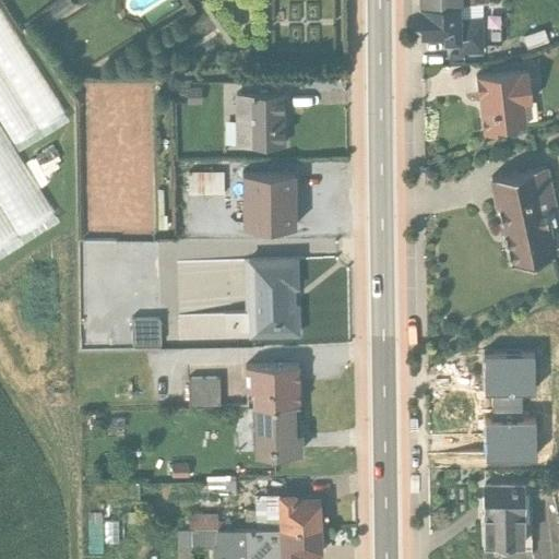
[(458,55),(483,52),(482,16),(460,18),(459,4),(419,7),(420,35),(442,35),(442,43),(456,43),(458,55)]
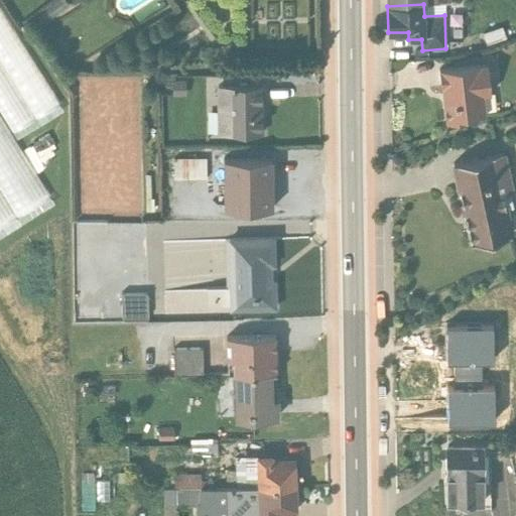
[(0,231),(49,204),(12,138),(58,108),(0,21),(0,231)]
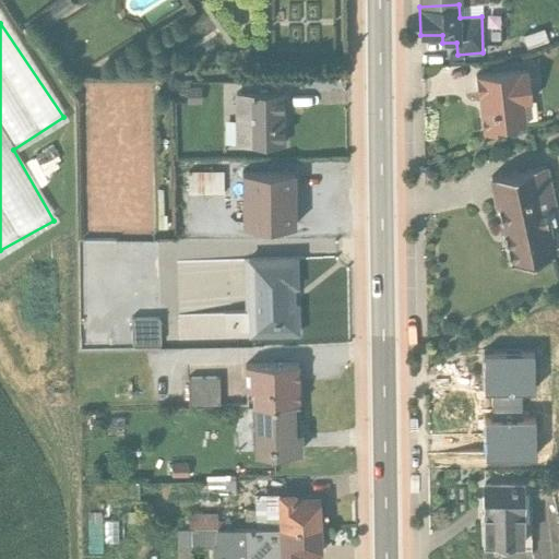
[(475,74),(482,131),(506,128),(504,122),(525,120),(523,103),(530,102),(526,68),(475,74)]
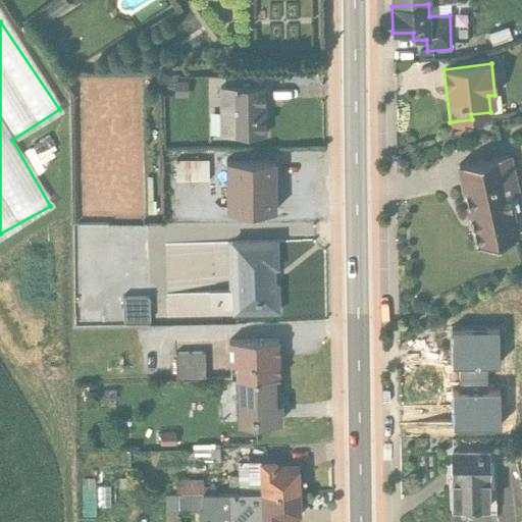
[(240,75),(224,75),(224,88),(218,88),(218,136),(263,136),(263,87),(240,87),(240,75)]
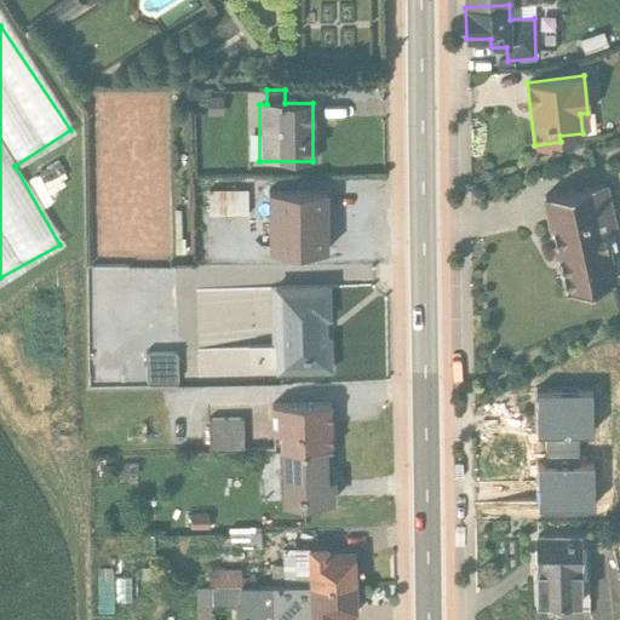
[(206,97),(206,115),(222,115),(222,97),(206,97)]
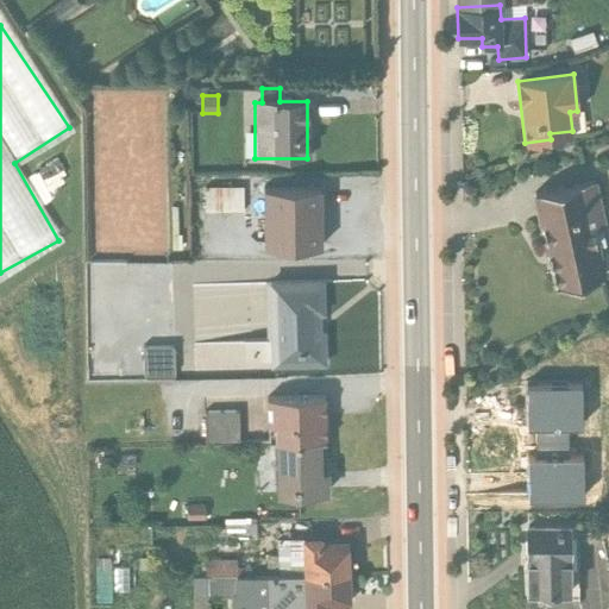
[(606,225),(595,180),(534,193),(554,287),(606,274),(597,243),(595,243),(594,238),(592,237),(592,234),(591,228),(606,225)]
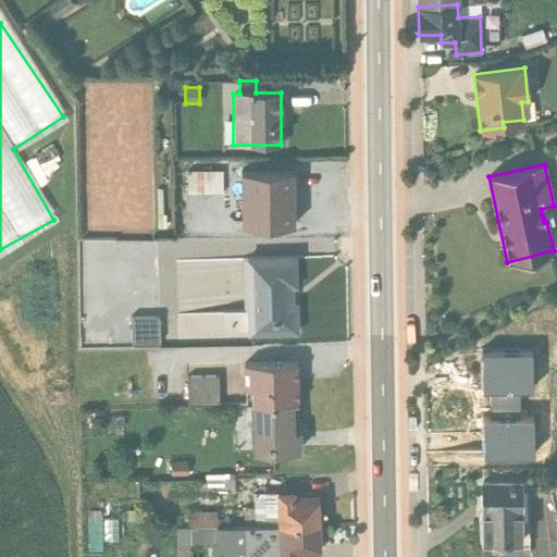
[(222,195),(222,172),(187,172),(187,195),(222,195)]
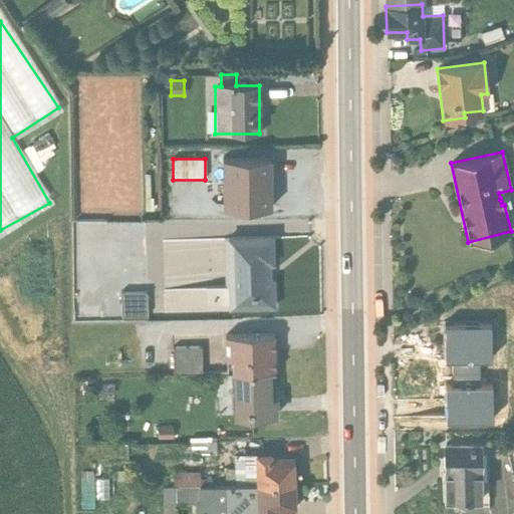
[(270,159),(221,160),(222,209),(271,208),(270,159)]
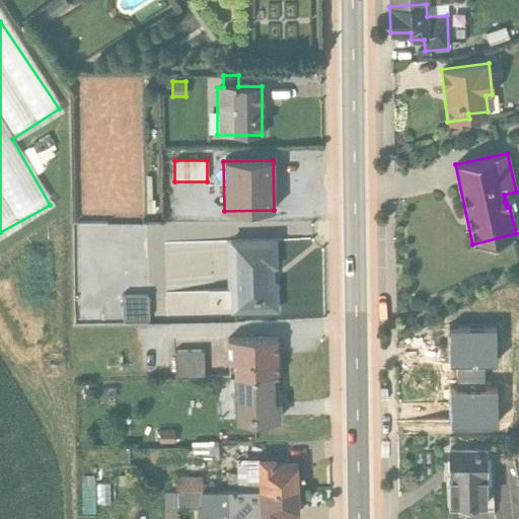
[(231,312),(277,311),(276,282),(272,281),(272,269),(276,268),(276,238),(228,240),(231,312)]
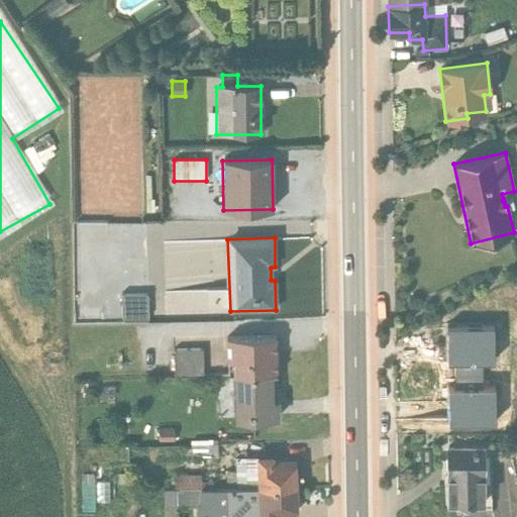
[(229,311),(229,288),(170,290),(170,312),(229,311)]
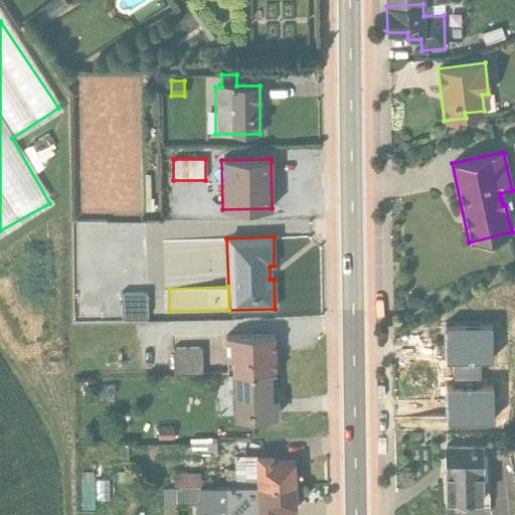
[(478,359),(491,359),(490,325),(443,325),(444,361),(453,361),(453,373),(479,372),(478,359)]
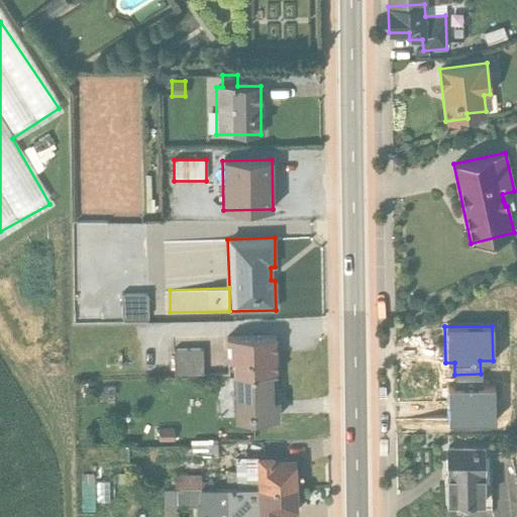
[(226,337),(227,375),(276,374),(275,336),(226,337)]
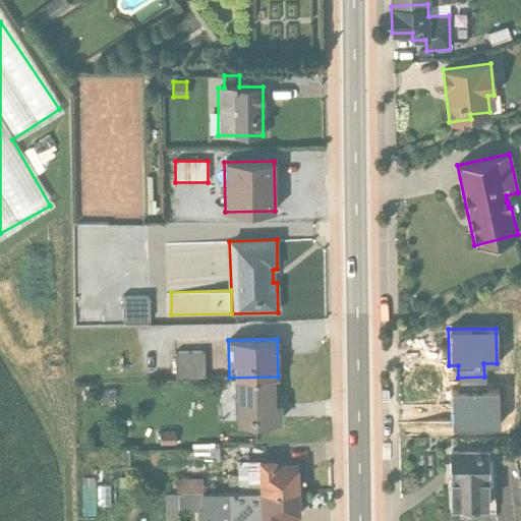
[(204,352),(174,353),(175,379),(204,379),(204,352)]
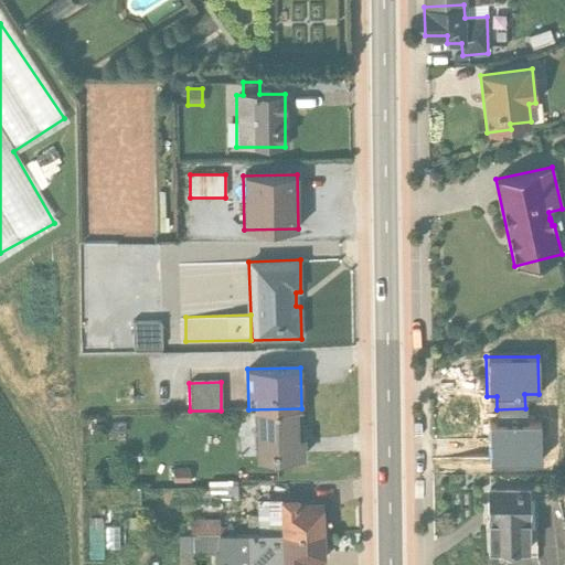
[(301,408),(254,409),(255,459),(304,457),(304,437),(302,437),(301,408)]
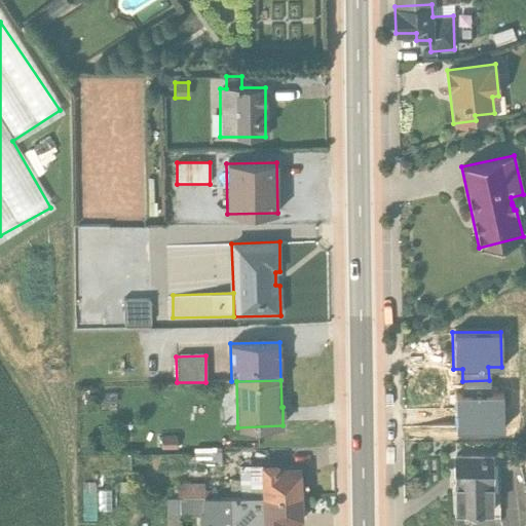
[(453,393),(454,430),(501,428),(500,392),(489,393),(489,380),(462,381),(462,393),(453,393)]
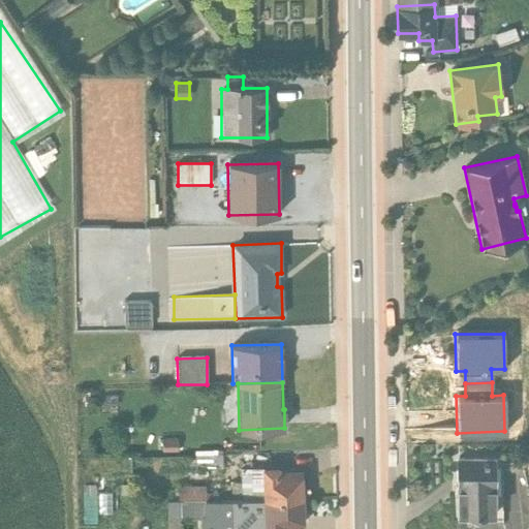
[(177,438),(161,439),(162,452),(178,450),(177,438)]
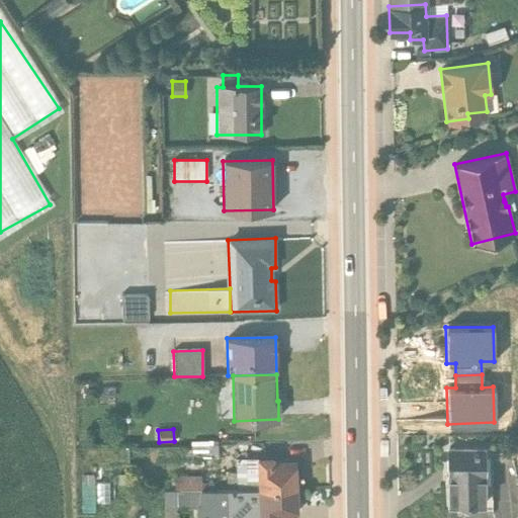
[(191,440),(191,459),(217,458),(218,441),(191,440)]
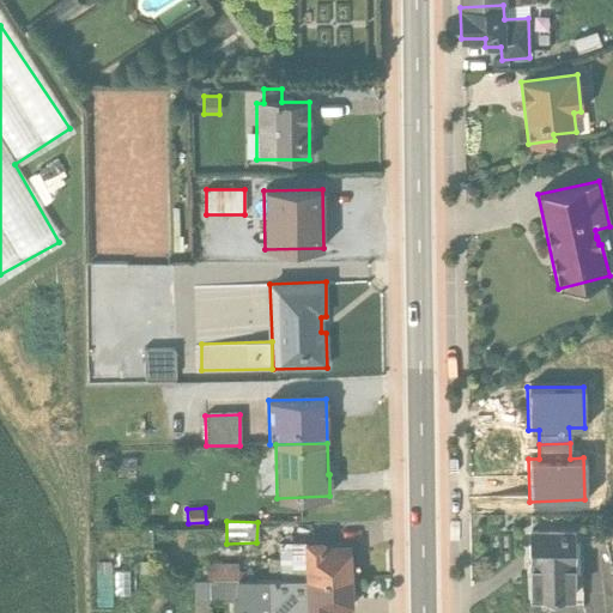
[(572,530),(529,530),(530,553),(529,554),(529,574),(530,574),(532,595),(551,595),(551,605),(581,605),(580,532),(572,532),(572,530)]
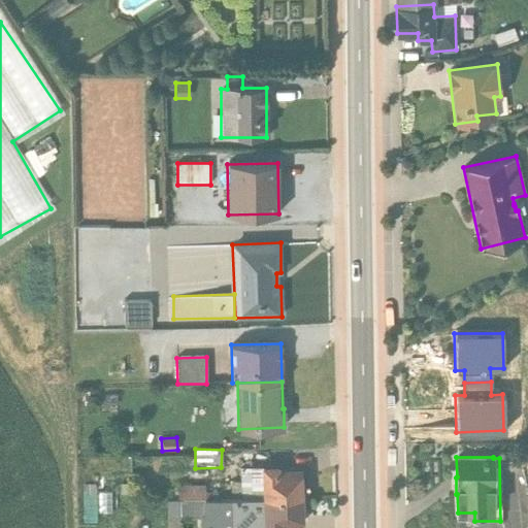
[(301,497),(300,470),(278,470),(278,465),(261,465),(260,466),(239,467),(240,482),(230,483),(231,499),(301,497)]
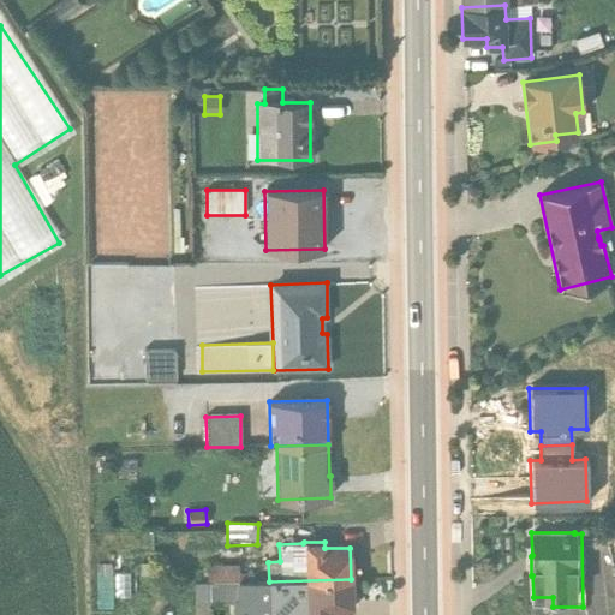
[(201,571),(201,583),(239,581),(238,566),(207,566),(207,569),(201,571)]
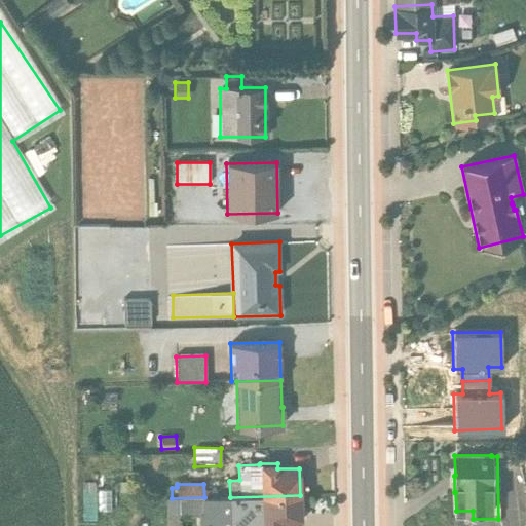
[(279,525),(279,522),(301,521),(300,495),(165,499),(165,525),(178,525),(179,517),(198,517),(198,525),(279,525)]
